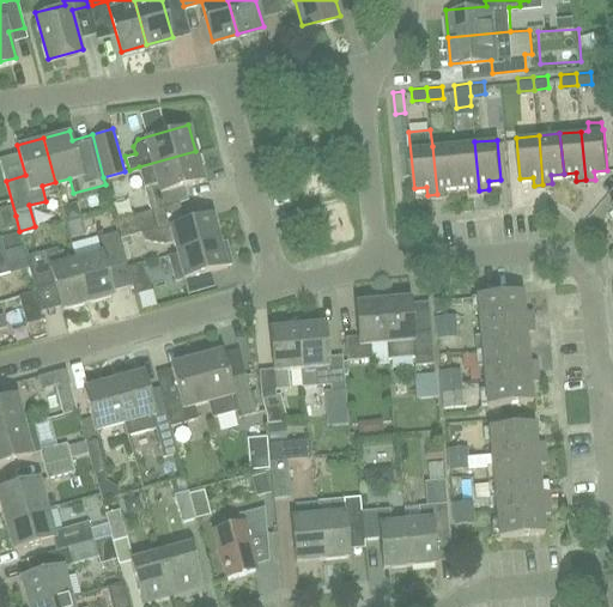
[(479,190),(474,141),(454,144),(457,184),(469,183),(471,192),(479,190)]
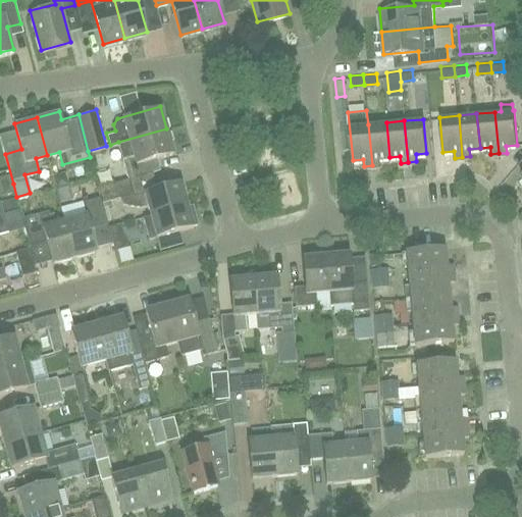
[(389,157),(386,122),(368,124),(372,165),(379,165),(379,158),(389,157)]
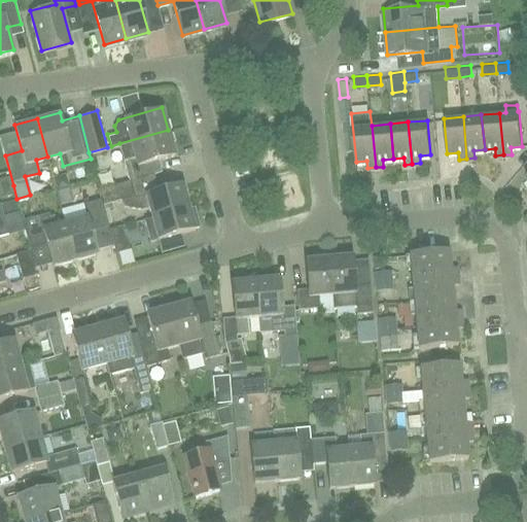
[(130,178),(142,175),(156,171),(152,159),(174,153),(168,130),(119,143),(129,178),(130,178)]
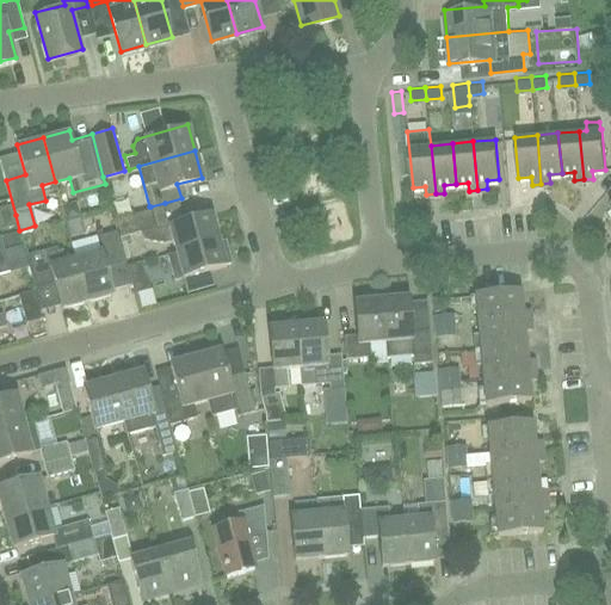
[(117,227),(118,233),(141,227),(143,236),(164,240),(172,238),(176,249),(218,238),(211,211),(168,223),(155,223),(150,207),(149,207),(115,216),(117,227)]
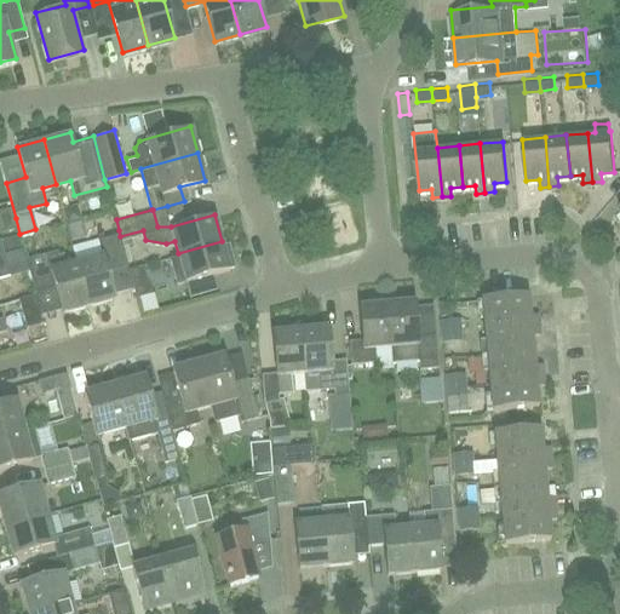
[(19,234),(16,218),(9,221),(12,235),(0,237),(0,250),(22,245),(19,234)]
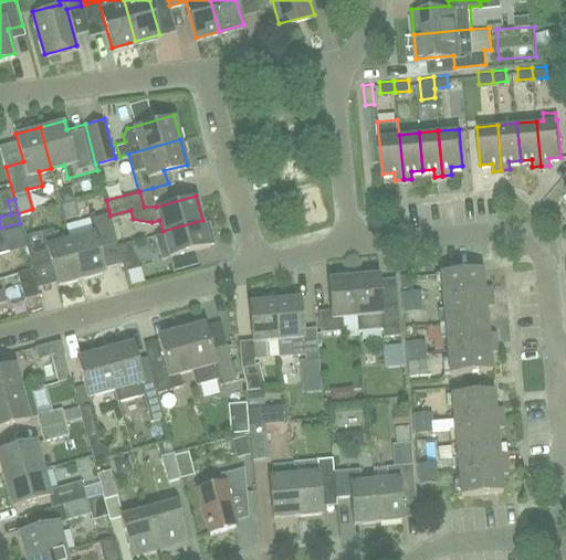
[(116,240),(109,215),(108,210),(65,222),(70,236),(81,276),(104,271),(97,245),(116,240)]
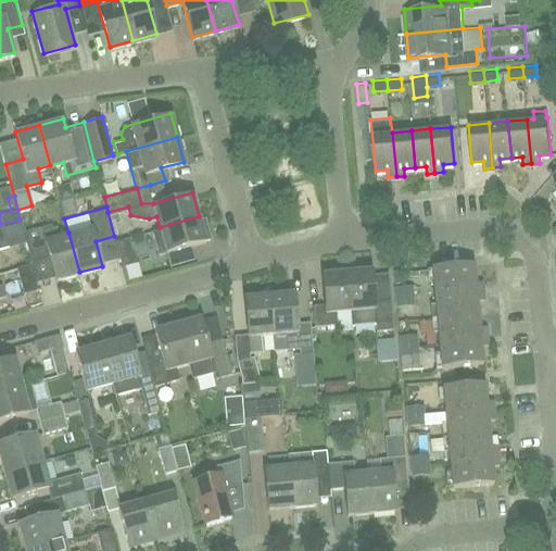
[(200,218),(199,216),(160,227),(152,229),(159,252),(205,239),(205,238),(210,237),(204,216),(200,218)]
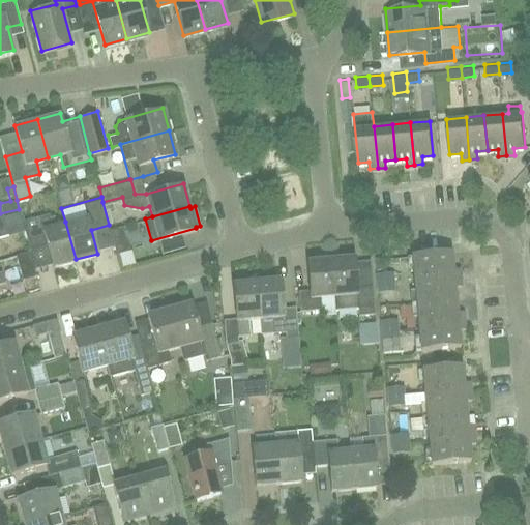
[(0,234),(7,232),(6,228),(23,224),(22,219),(19,209),(0,213),(0,234)]
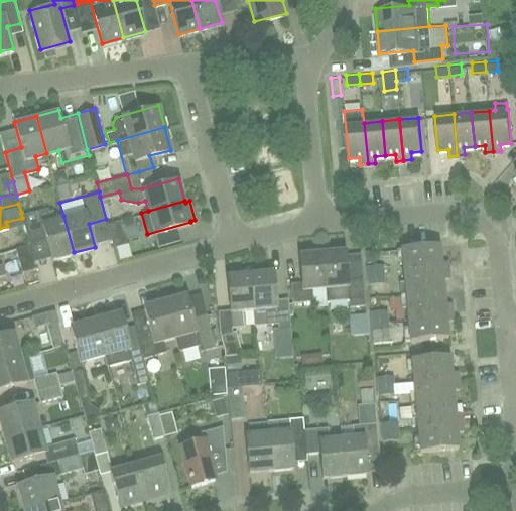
[(21,213),(22,218),(28,240),(45,235),(51,258),(74,252),(63,216),(51,219),(47,206),(21,213)]
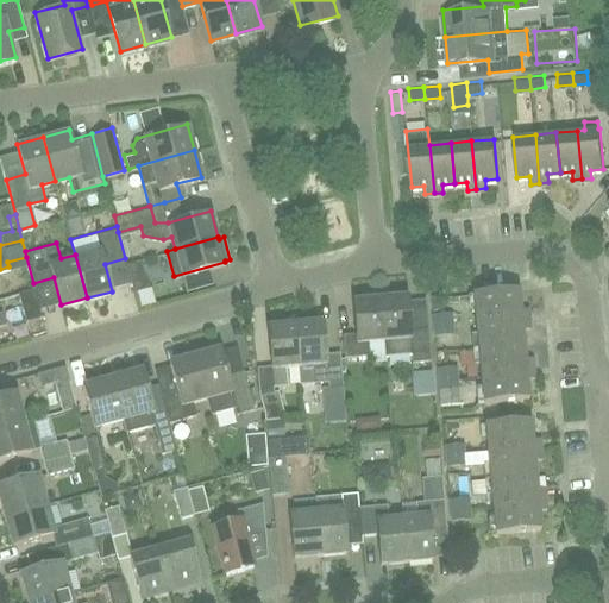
[(140,258),(126,262),(135,289),(149,284),(140,258)]
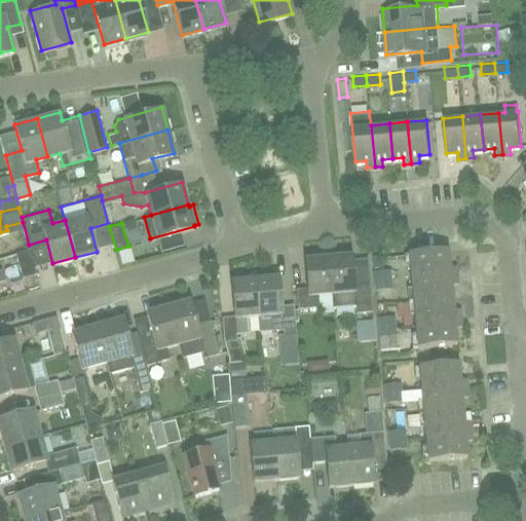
[(22,275),(35,271),(29,248),(15,251),(22,275)]
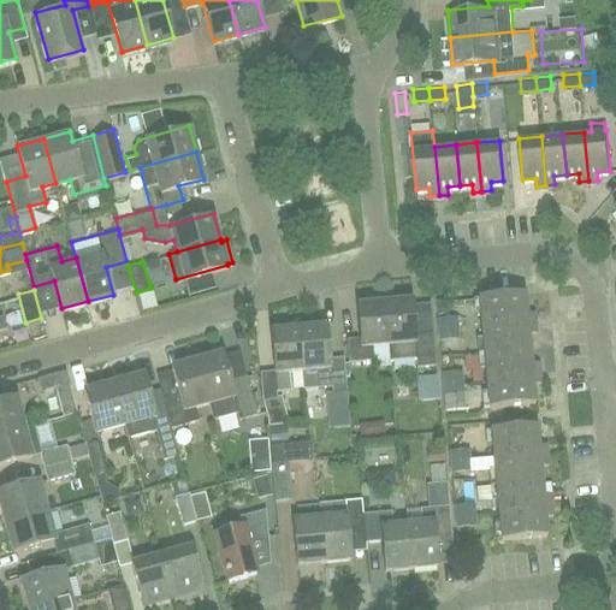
[(484,349),(529,345),(528,331),(537,330),(534,309),(526,309),(525,290),(479,294),(484,349)]
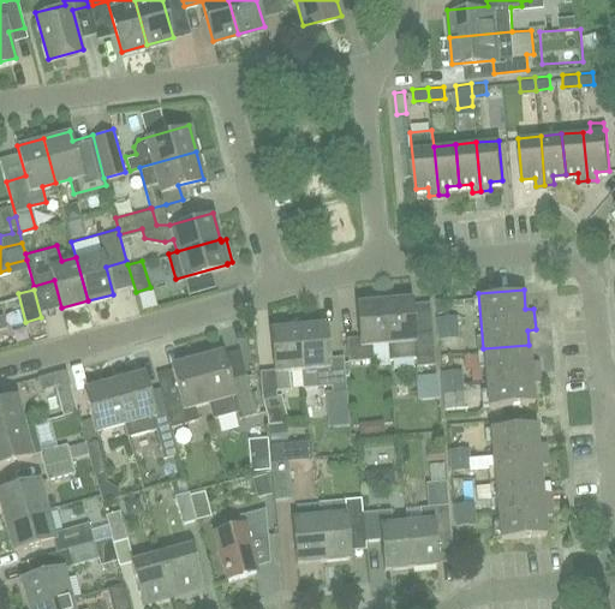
[(416,363),(427,363),(428,372),(437,371),(436,362),(435,362),(433,328),(415,329),(411,297),(383,299),(389,357),(416,354),(416,363)]
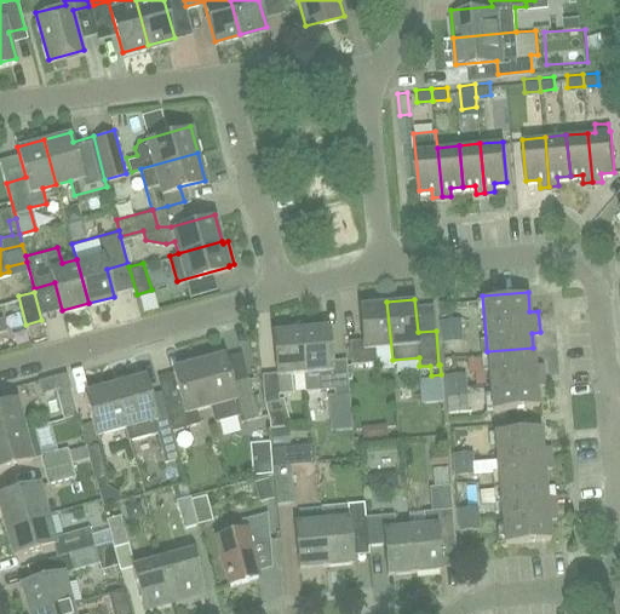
[(392,360),(386,302),(360,304),(365,361),(377,360),(377,366),(392,365),(392,360)]
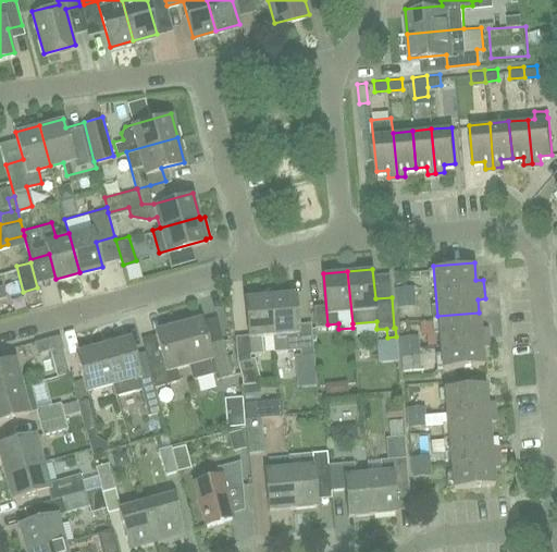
[(395,295),(415,293),(413,283),(394,285),(395,295)]
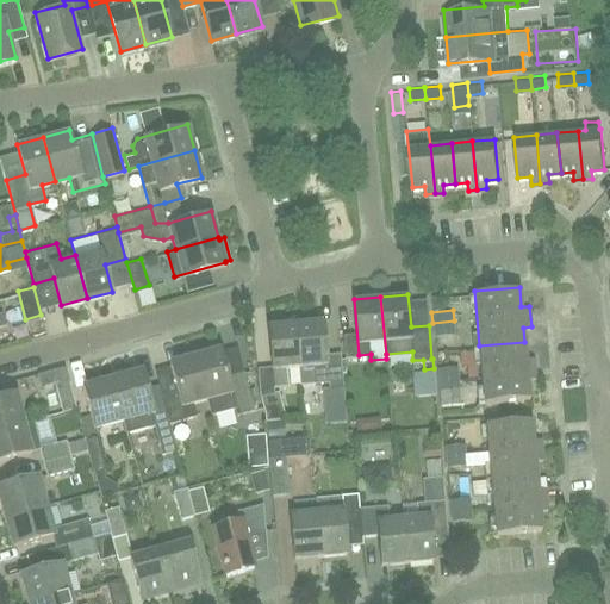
[(329,386),(343,384),(340,352),(327,353),(323,319),(294,322),(300,383),(328,380),(329,386)]
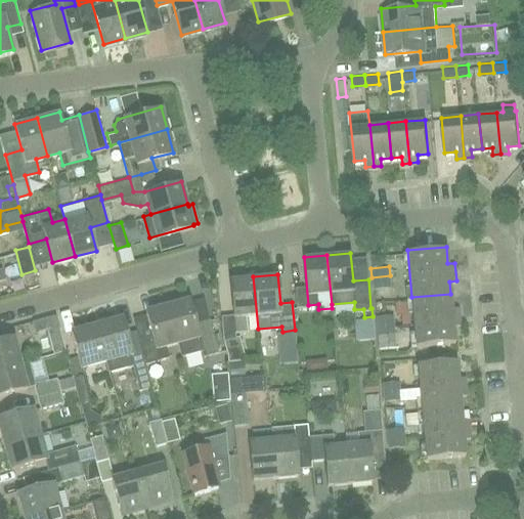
[(390,275),(372,277),(373,287),(390,285),(390,275)]
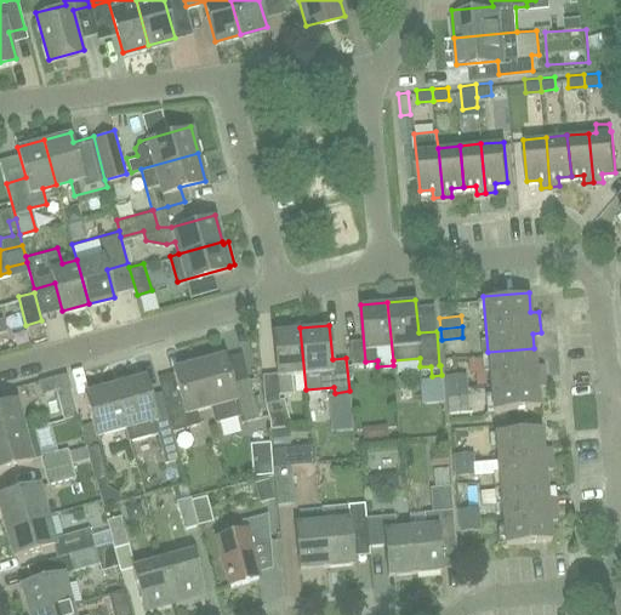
[(306,389),(300,328),(273,330),(278,392),(292,391),(291,373),(303,371),(305,389),(306,389)]
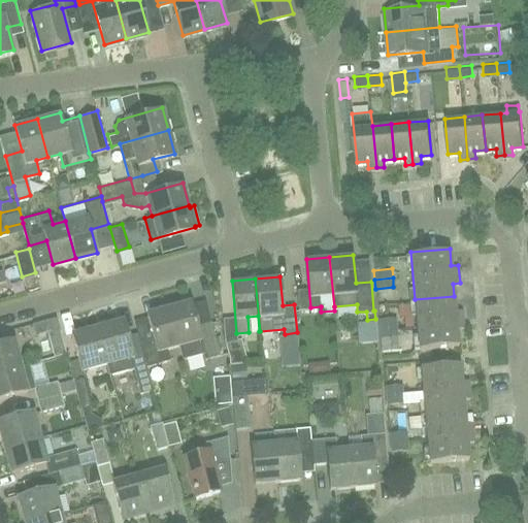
[(454,296),(415,299),(419,347),(458,344),(457,326),(463,326),(462,307),(455,308),(454,296)]
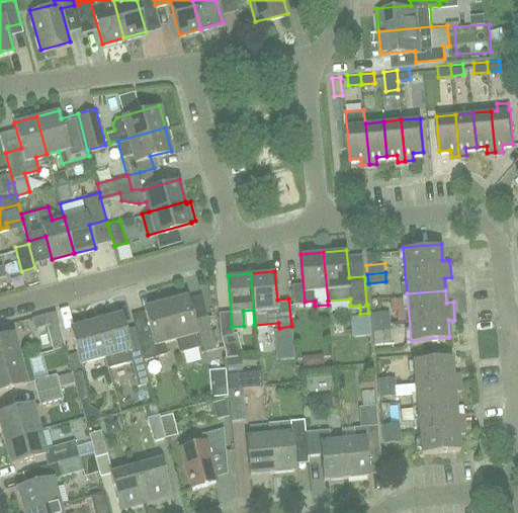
[(200,350),(216,346),(206,314),(193,318),(187,294),(166,301),(179,350),(199,345),(200,350)]
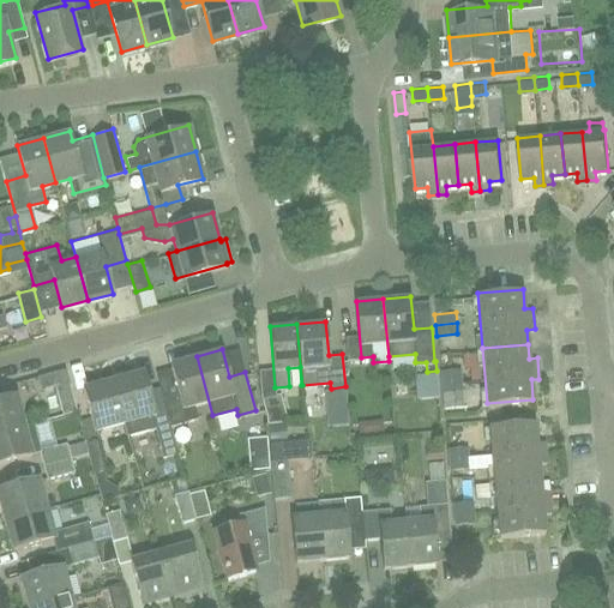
[(162,395),(169,419),(170,423),(198,416),(194,403),(208,399),(212,415),(197,356),(170,363),(179,390),(162,395)]
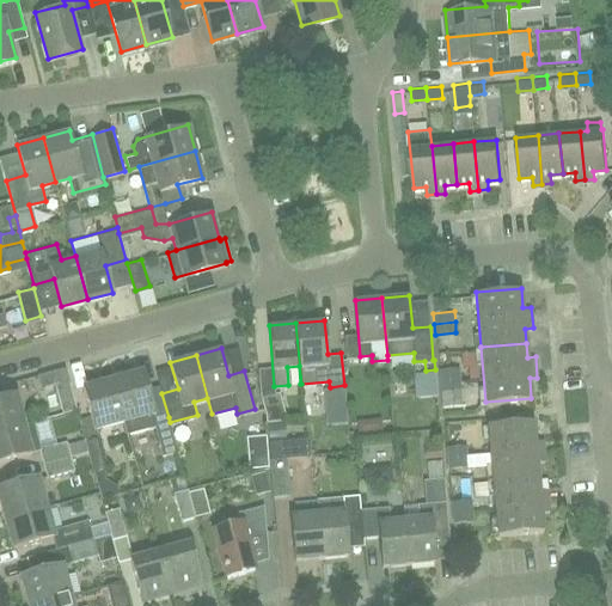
[(440,386),(460,384),(459,365),(439,367),(440,386)]
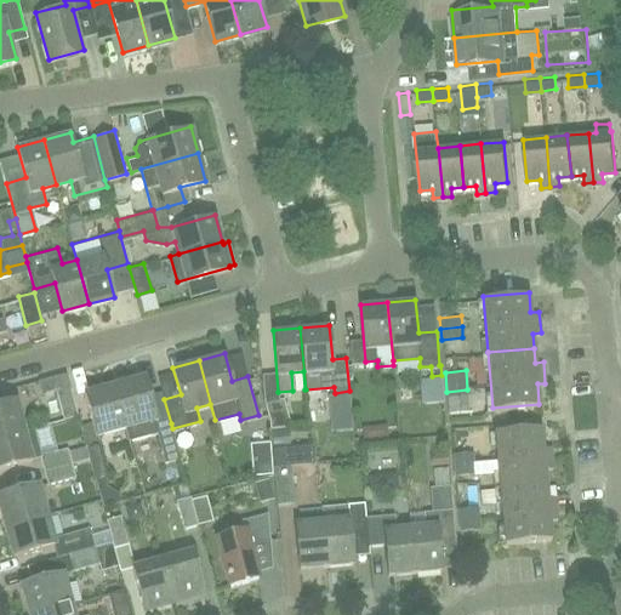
[(41,392),(56,388),(63,416),(77,413),(66,371),(38,379),(41,392)]
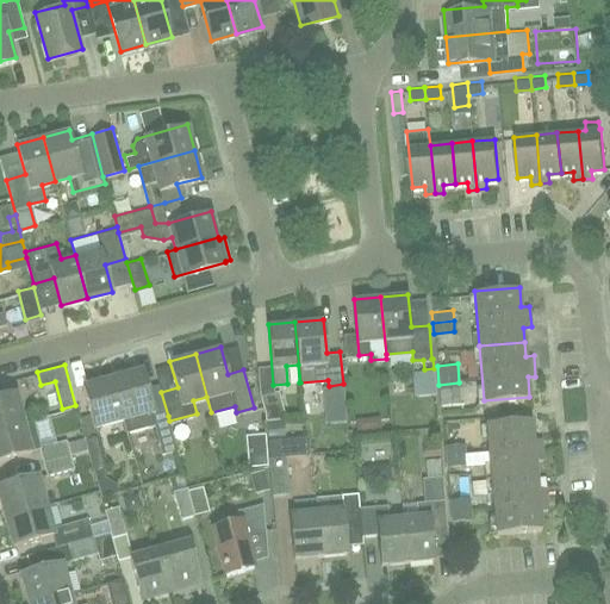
[(126,430),(155,423),(162,452),(176,448),(169,421),(168,416),(156,419),(143,368),(113,377),(124,417),(123,418),(126,430)]
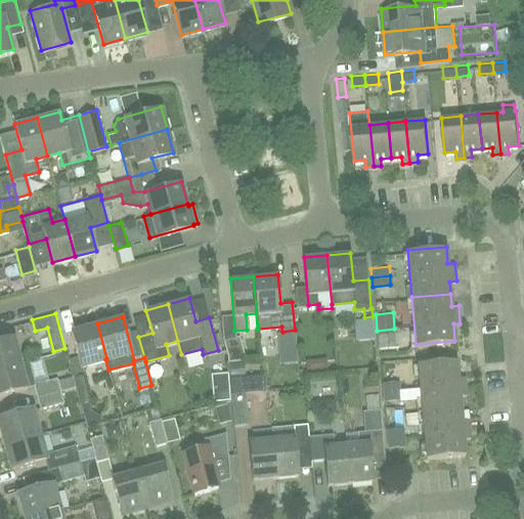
[(372,316),(355,318),(357,337),(374,335),(372,316)]
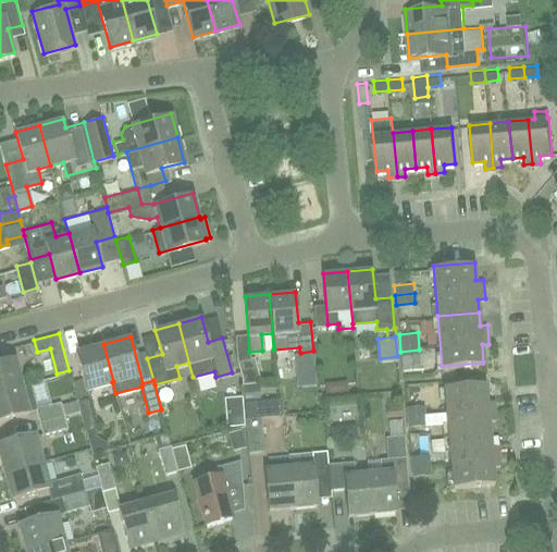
[(113,381),(103,344),(75,352),(86,389),(112,382),(113,381)]
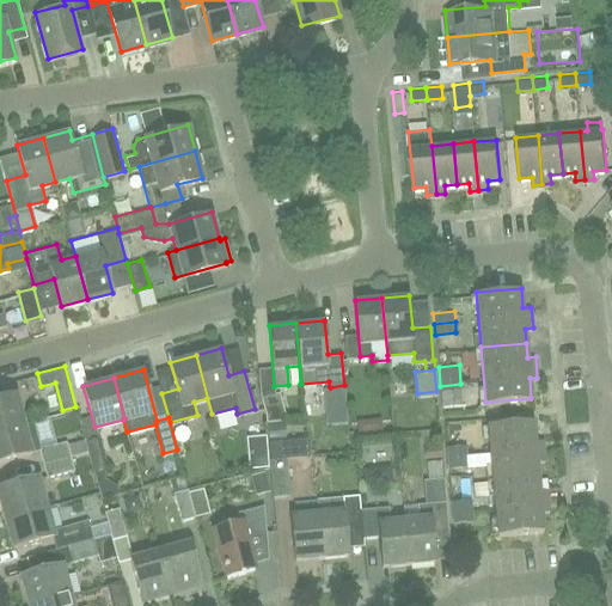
[(0,395),(0,427),(23,421),(12,380),(1,383),(4,395),(0,395)]
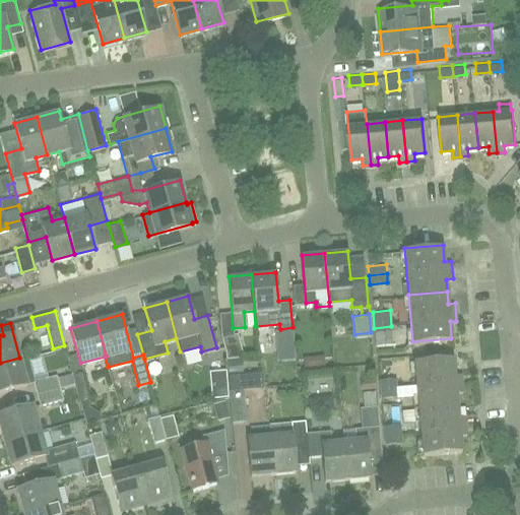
[(391,326),(374,328),(376,344),(393,343),(391,326)]
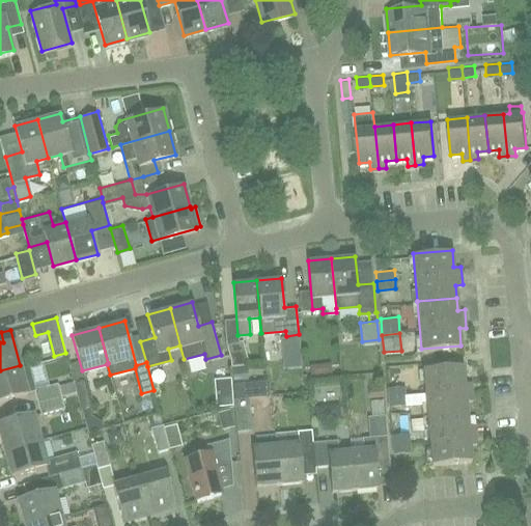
[(230,364),(249,362),(243,338),(226,342),(230,357),(230,364)]
